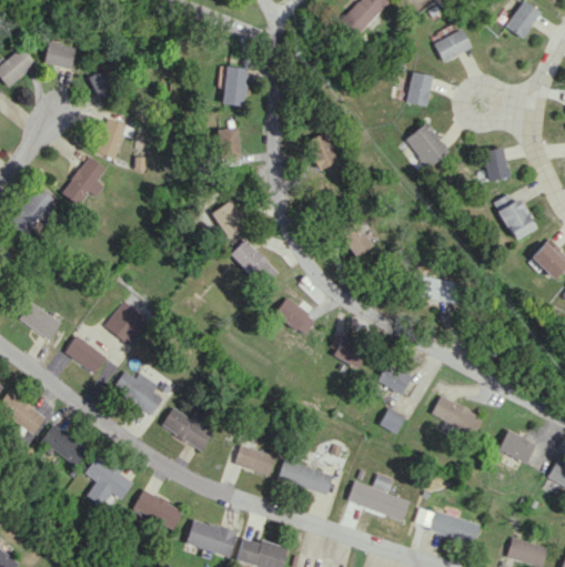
[(392,0),(391,0),(359,0),(340,19),(355,36),(392,0)]
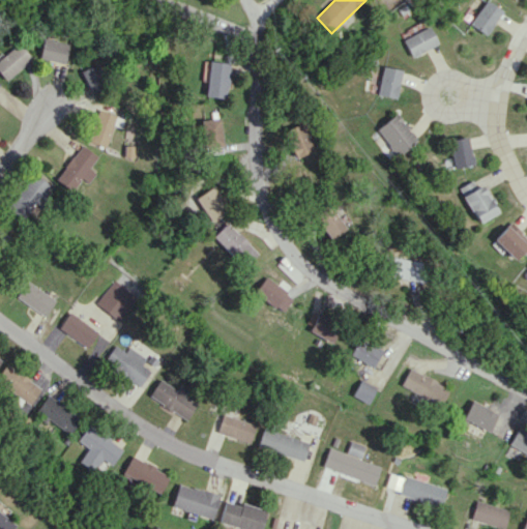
[(471,25),(488,36),(503,11),(487,1),(471,25)]
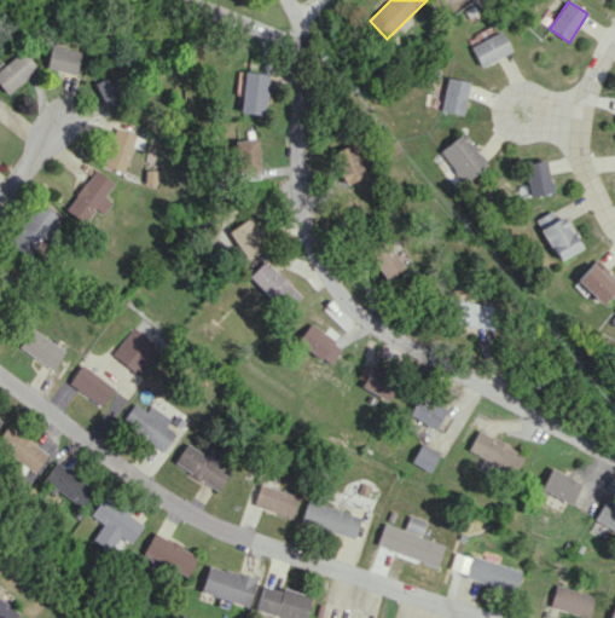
[(512,52),(502,32),(473,47),(483,68),(512,52)]
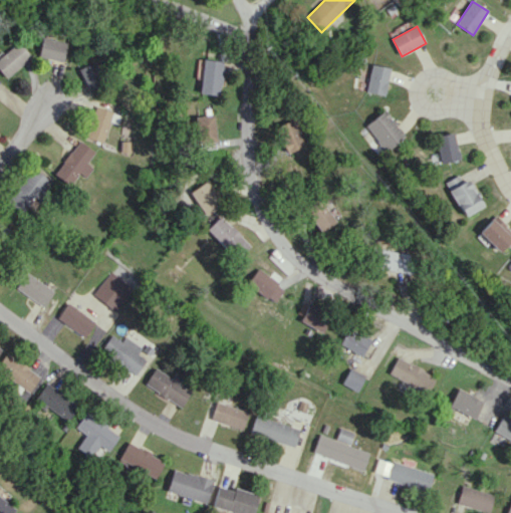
[(41,56),(65,62),(70,43),(46,37),(41,56)]
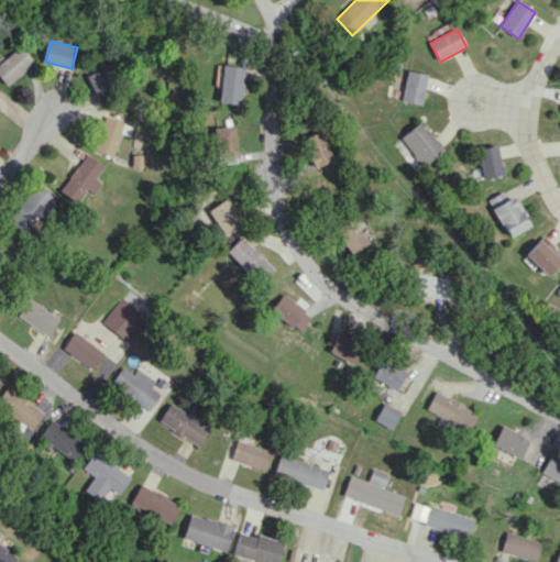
[(0,65),(0,73),(9,86),(39,64),(25,47),(0,65)]
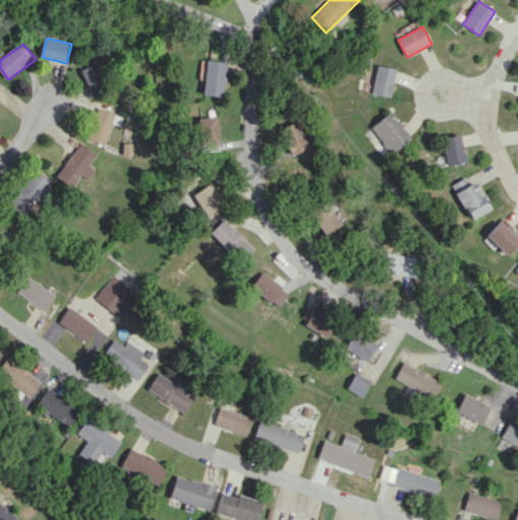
[(225,97),(227,62),(207,61),(205,96),(225,97)]
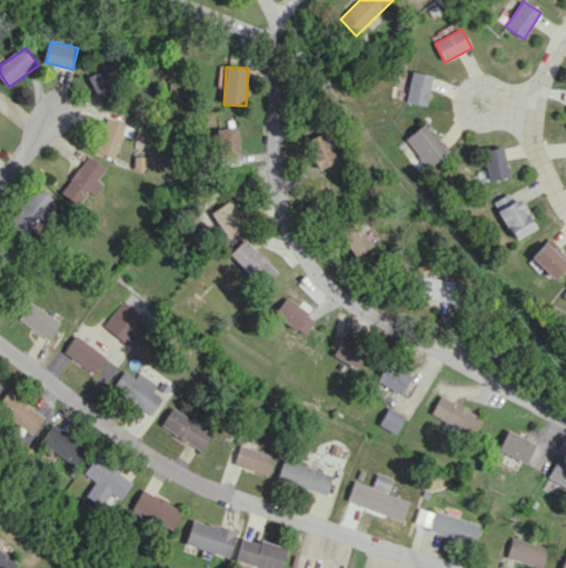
[(99,98),(120,91),(112,69),(91,76),(99,98)]
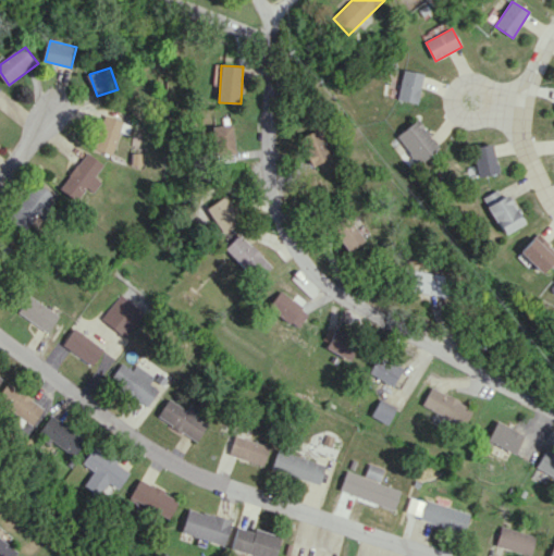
[(418,104),(425,75),(405,70),(398,99),(418,104)]
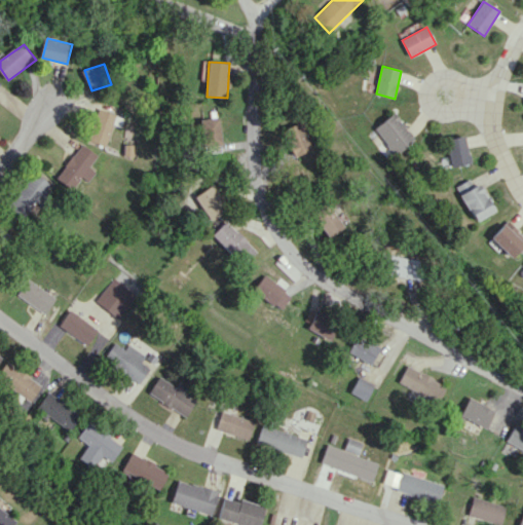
[(114,125),(124,127),(126,116),(99,110),(91,143),(109,147),(114,125)]
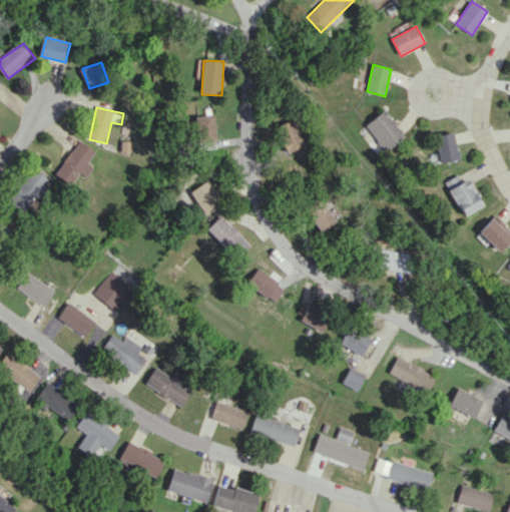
[(405,138),(388,110),(367,124),(384,151),(405,138)]
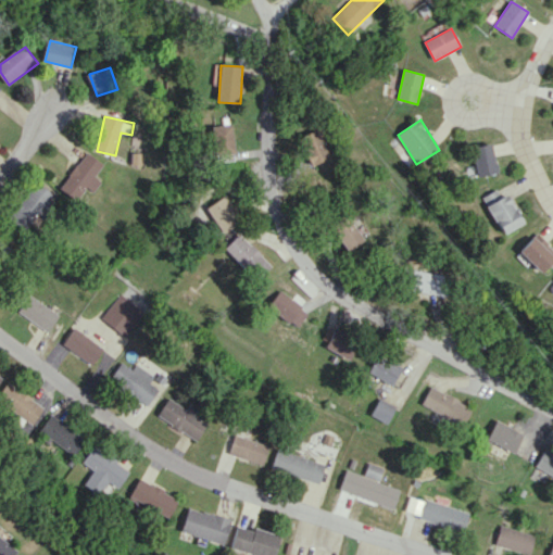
[(215,154),(235,153),(235,126),(214,126),(215,154)]
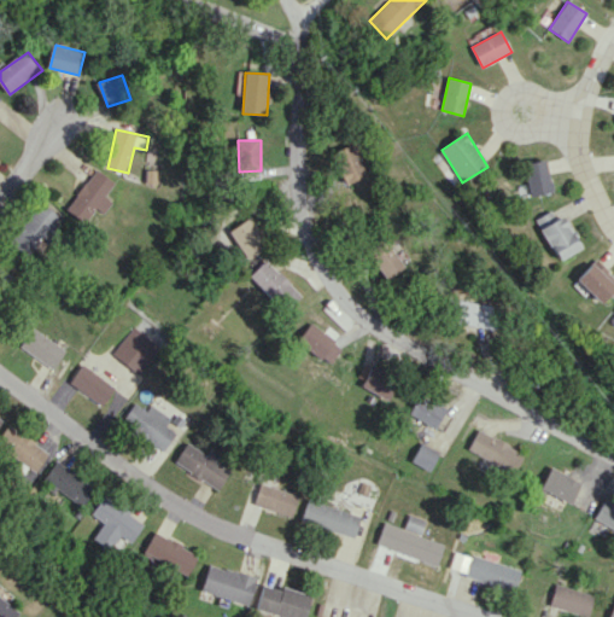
[(332,153),(346,186),(367,176),(354,145),(332,153)]
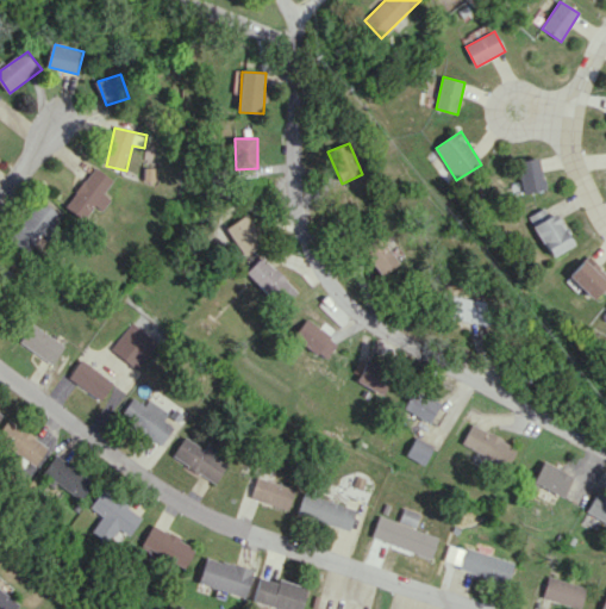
[(524,194),(548,191),(543,159),(519,161),(524,194)]
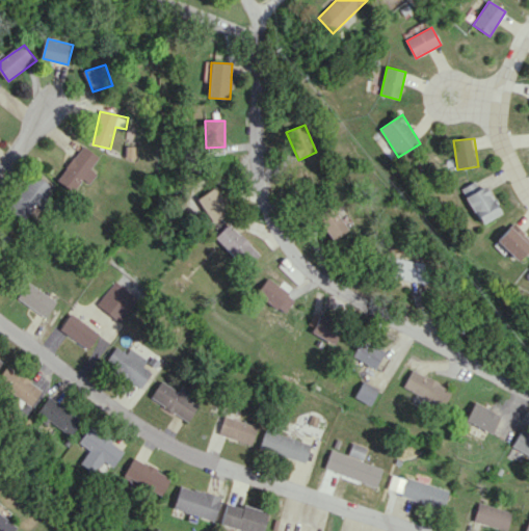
[(90,184),(99,175),(91,169),(101,158),(85,145),(57,182),(73,193),(84,179),(90,184)]
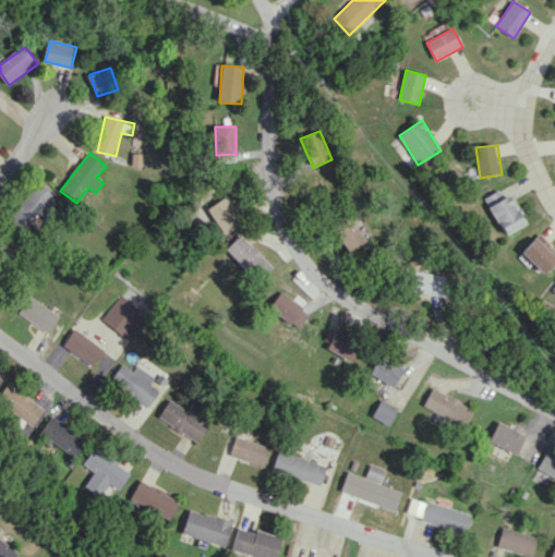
[(11,221),(27,233),(55,195),(37,183),(11,221)]
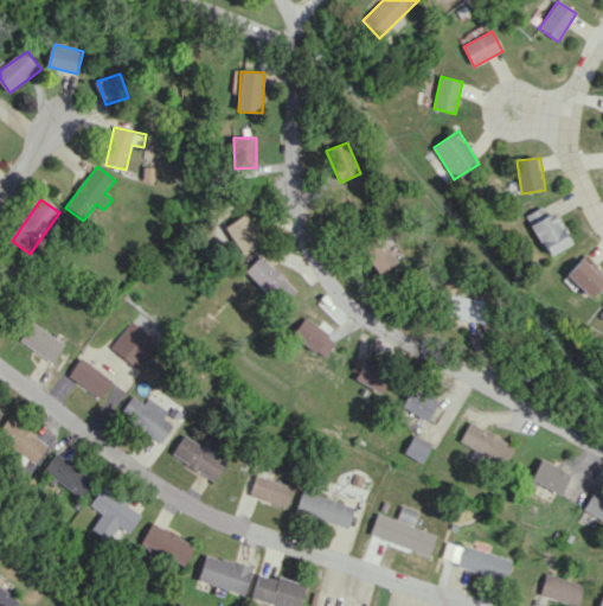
[(527,216),(532,224),(547,216),(543,208),(527,216)]
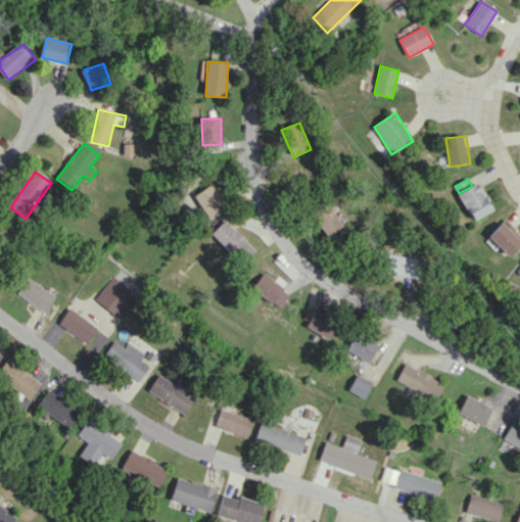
[(473,222),(492,210),(478,183),(459,193),(473,222)]
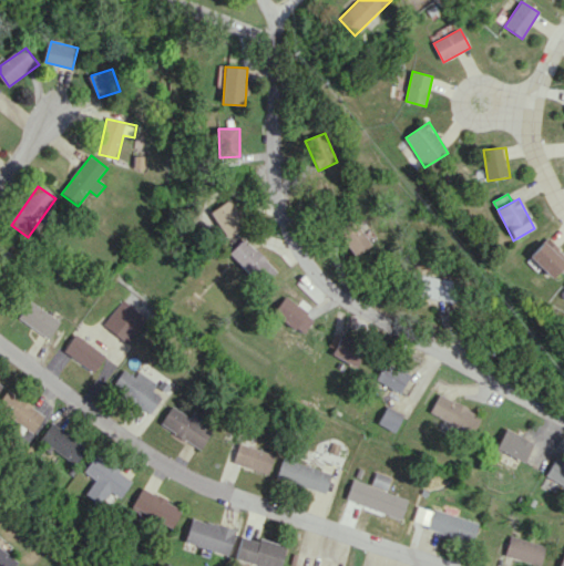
[(225,237),(246,227),(234,201),(212,211),(225,237)]
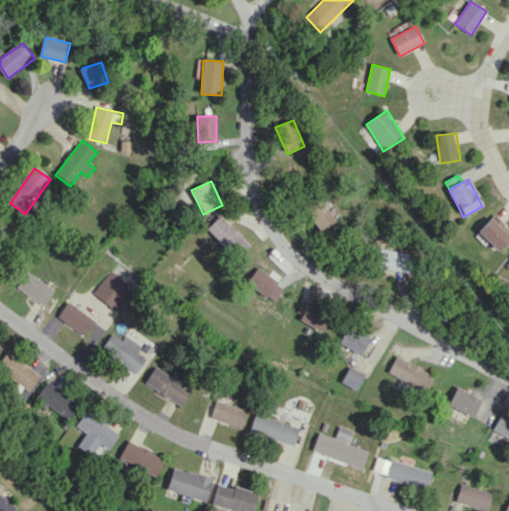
[(336,222),(320,198),(304,209),(320,233),(336,222)]
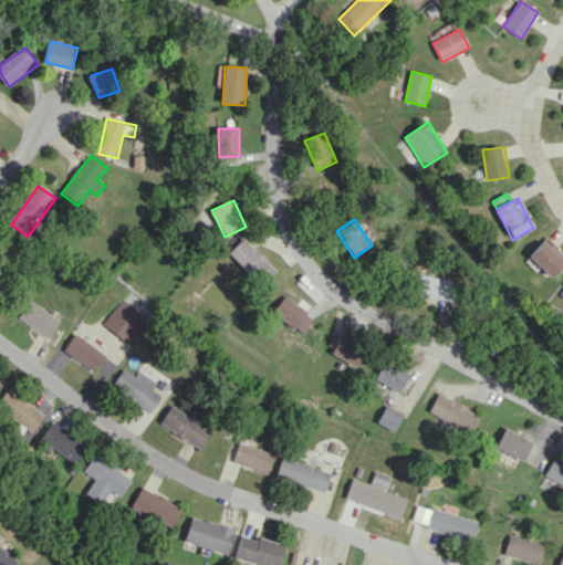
[(551,279),(562,267),(562,253),(549,238),(530,255),(551,279)]
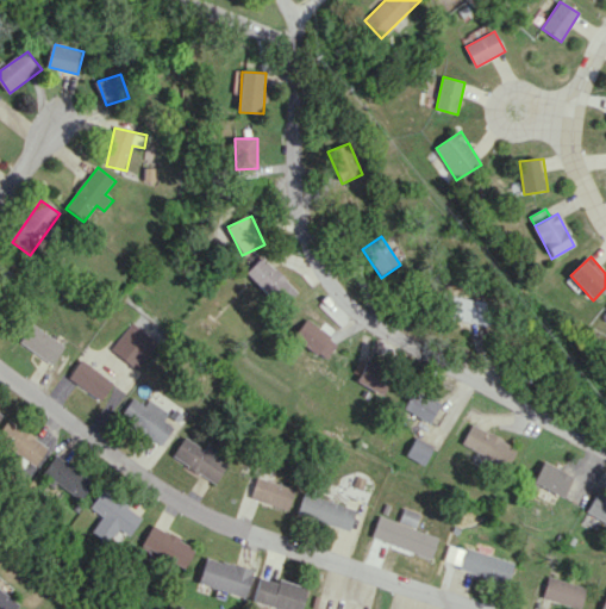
[(282,308),(298,291),(262,258),(247,274),(282,308)]
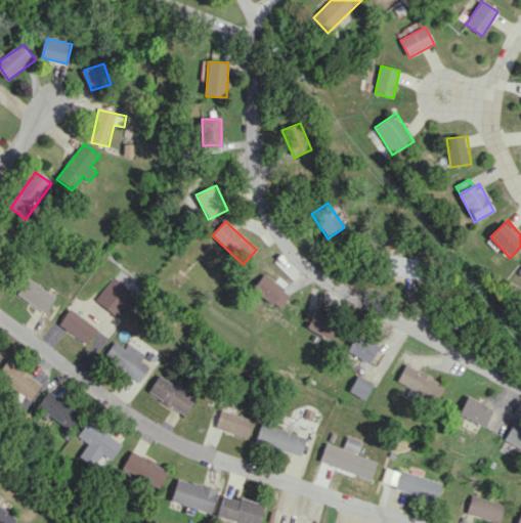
[(384,275),(421,278),(423,259),(385,256),(384,275)]
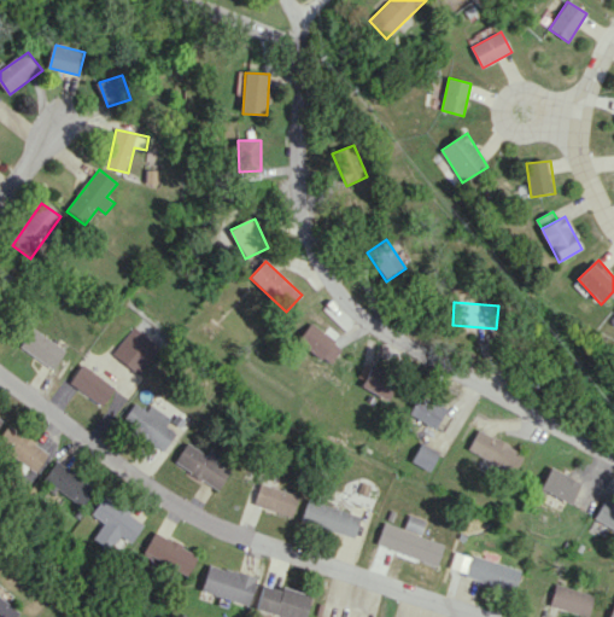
[(344,345),(310,325),(299,344),(333,364),(344,345)]
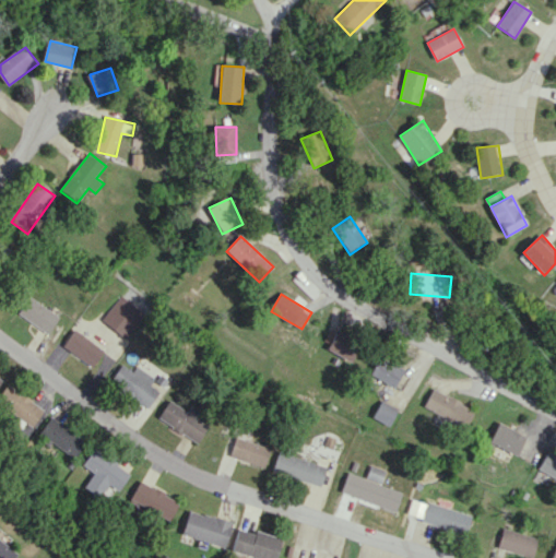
[(33,296),(20,312),(48,334),(60,318),(33,296)]
